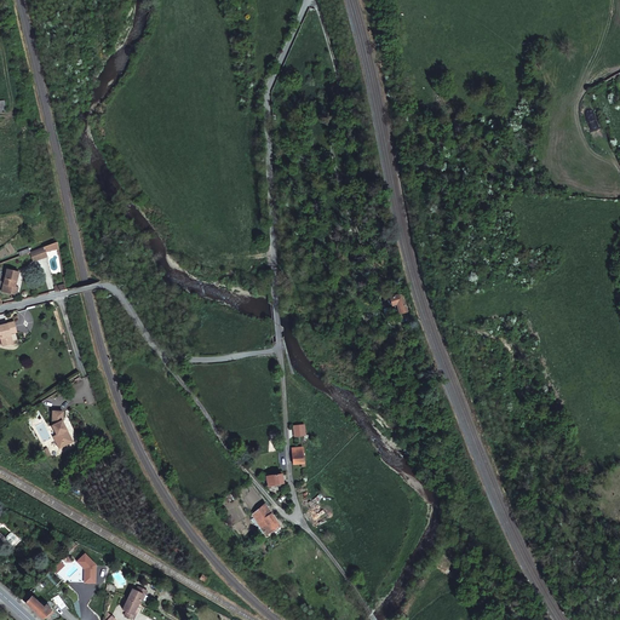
[(16,273),(7,270),(4,269),(0,285),(4,285),(1,293),(13,296),(15,287),(12,287),(15,277),(16,273)]
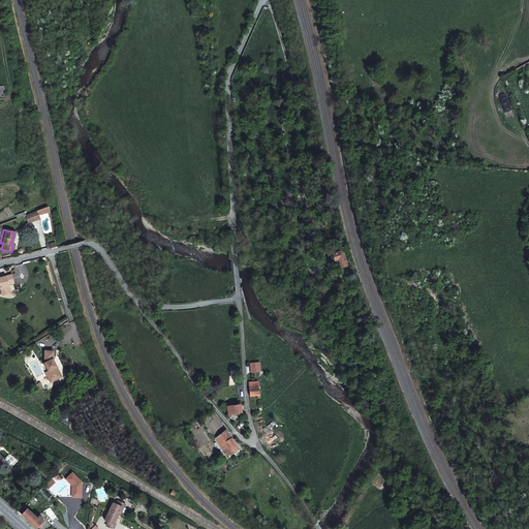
[(332,260),(332,259),(334,259),(336,268),(346,265),(341,249),(336,251),(335,246),(329,248),(332,260)]
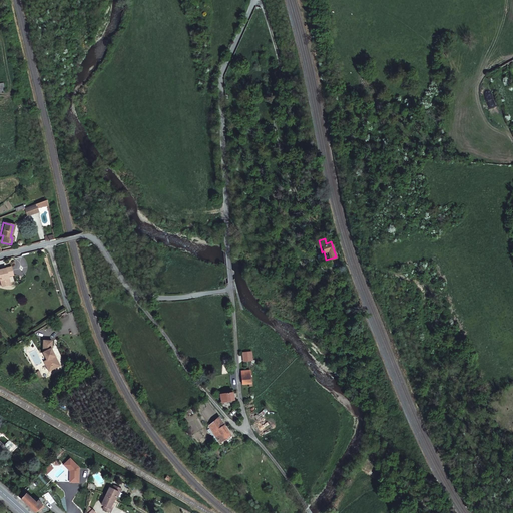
[(0,281),(1,284),(9,282),(7,274),(7,273),(13,272),(11,266),(4,268),(4,270),(1,270),(0,269),(0,268),(0,281)]
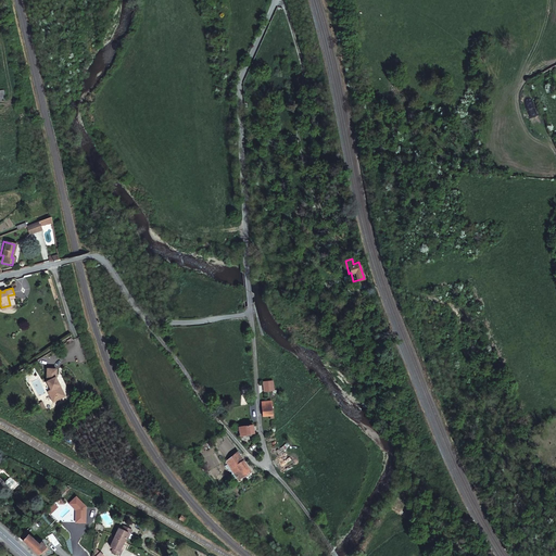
[(81,381),(70,367),(68,368),(78,381),(70,388),(71,389),(81,381)]
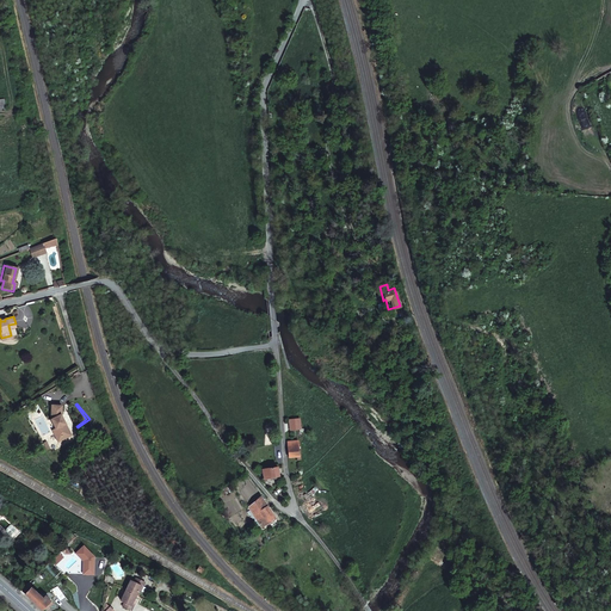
[(289,427),(300,426),(298,417),(288,417),(289,427)]
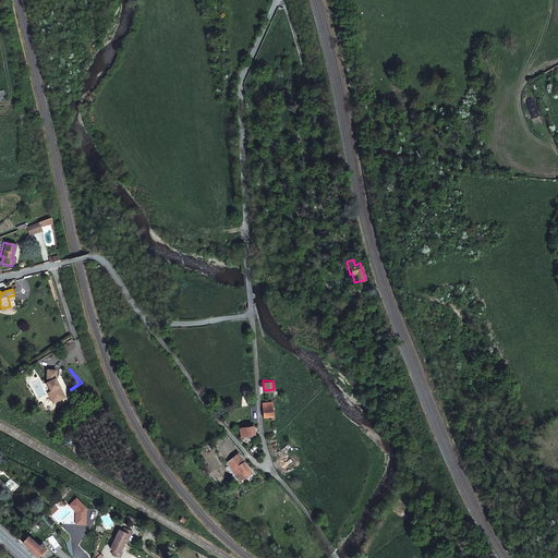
[(275,414),(273,404),(263,405),(264,416),(271,415),(273,420),(276,419),(275,414)]
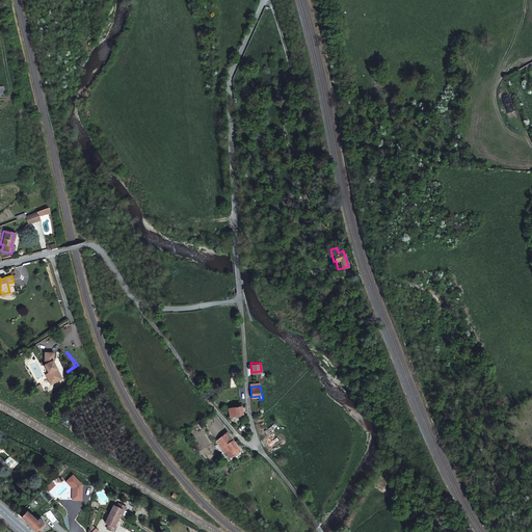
[(233,404),(235,415),(243,414),(241,403),(233,404)]
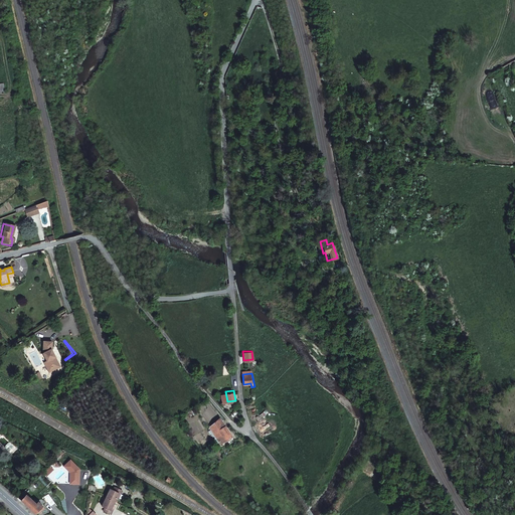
[(223,424),(222,424),(218,418),(217,418),(209,427),(221,445),(224,443),(223,442),(231,436),(223,424)]
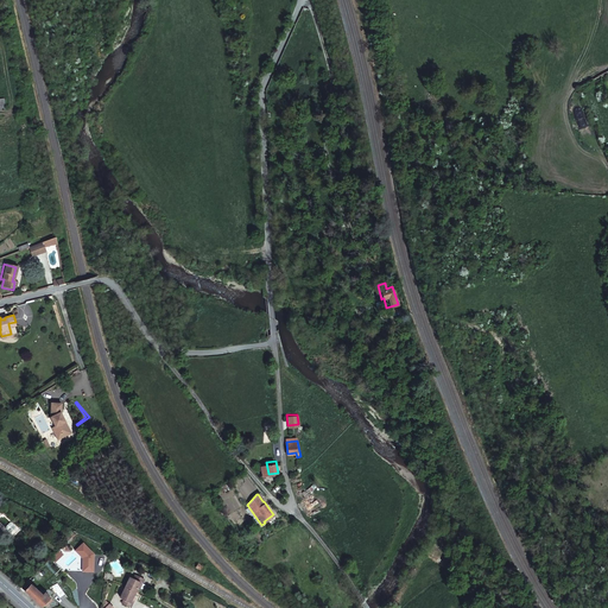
[(57,543),(62,546),(75,533),(69,530),(57,543)]
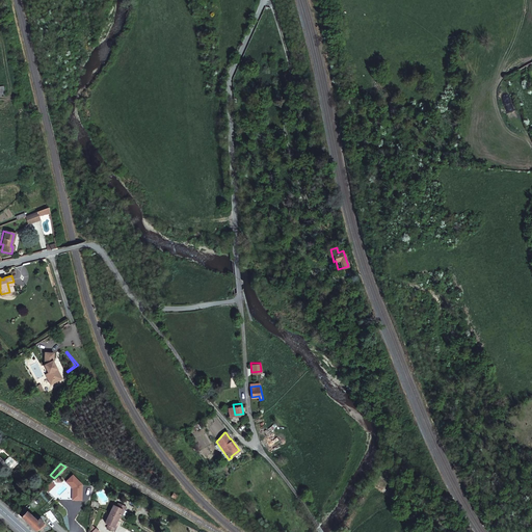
[(73,474),(65,481),(72,489),(72,501),(82,502),(83,485),(73,474)]
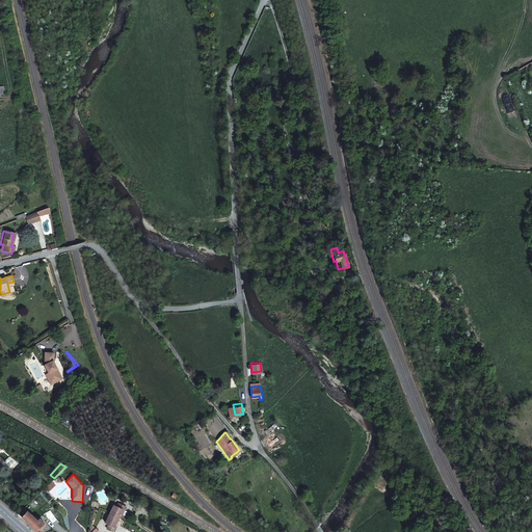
[(114,530),(116,526),(114,525),(115,521),(120,511),(121,508),(123,509),(125,506),(116,502),(114,506),(112,505),(106,521),(108,522),(106,526),(114,530)]
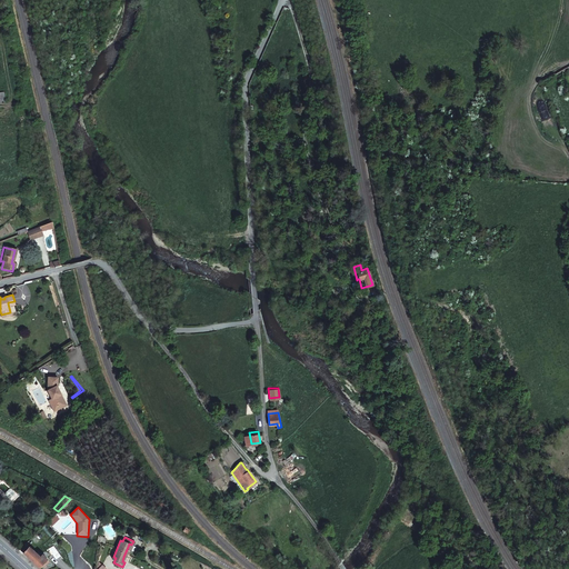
[(138,537),(133,546),(132,549),(138,551),(143,540),(138,537)]
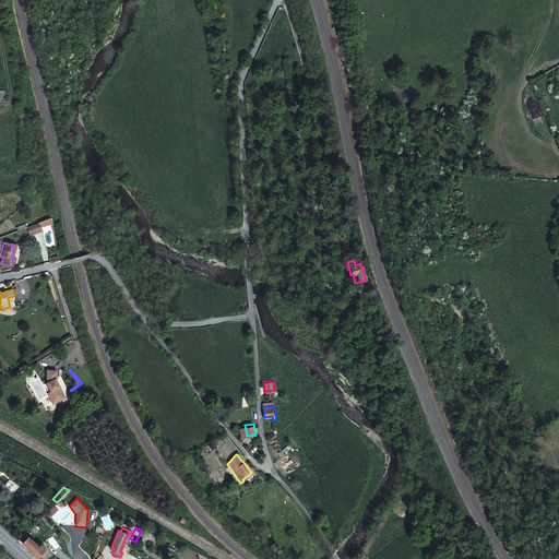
[(22,545),(38,558),(39,557),(45,551),(37,544),(34,547),(26,540),(22,545)]
